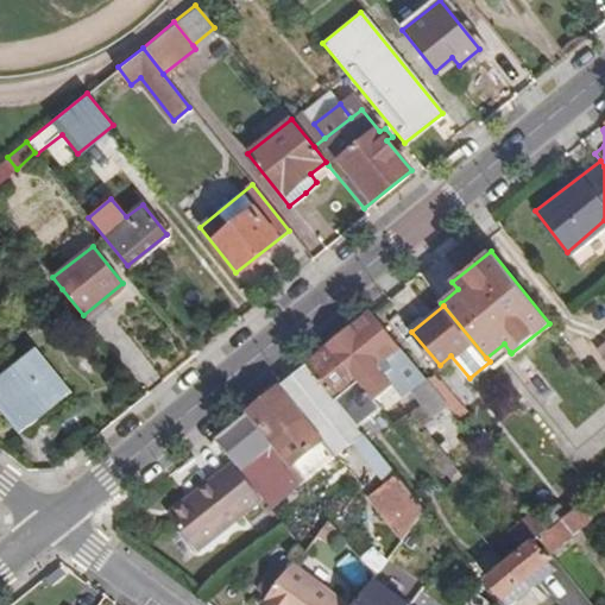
[(424,378),(369,309),(304,361),(355,424),(379,407),(443,487),(460,474),(421,423),(399,395),(409,388),(432,416),(447,404),(438,392),(430,385),(424,378)]
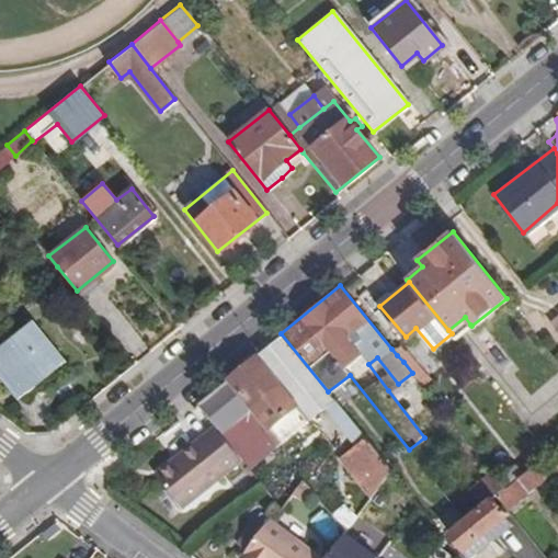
[(465,317),(448,330),(452,333),(455,338),(470,325),(465,317)]
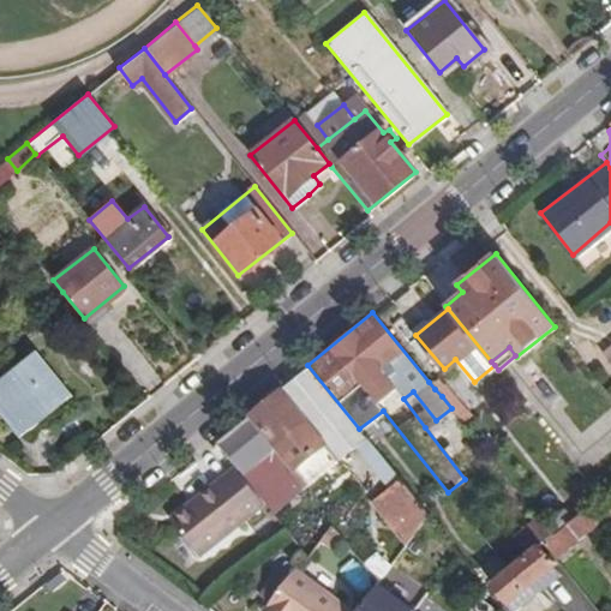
[(42,417),(70,395),(35,351),(0,378),(0,413),(1,414),(6,411),(18,425),(36,411),(42,417)]
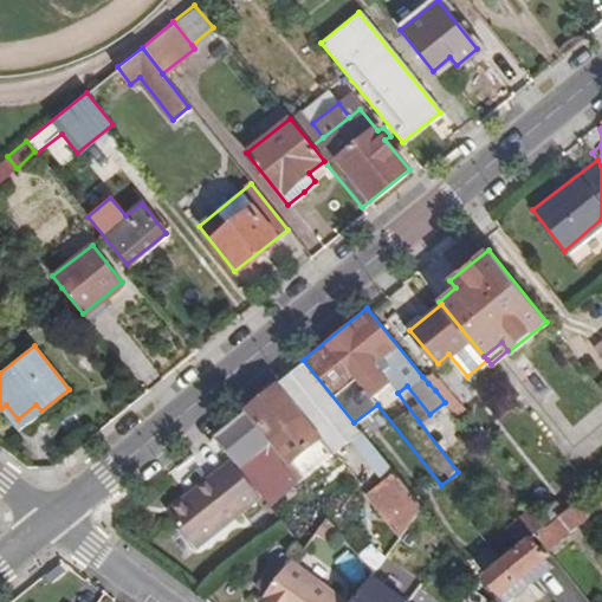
[(354,422),(303,360),(212,434),(231,457),(238,464),(260,445),(287,480),(311,459),(311,453),(308,448),(317,440),(329,453),(343,439),(357,426),(354,422)]
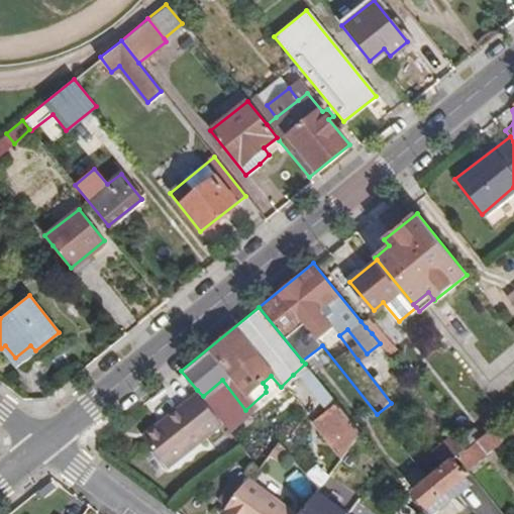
[(369,316),(361,321),(366,327),(373,321),(369,316)]
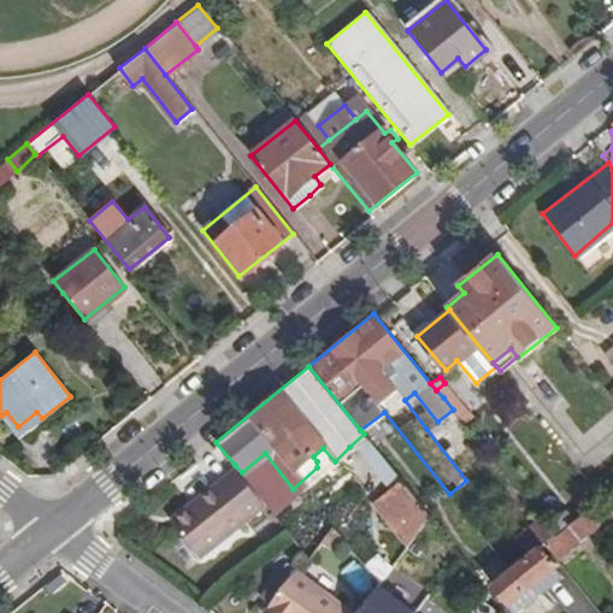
[(451,390),(443,398),(453,410),(461,405),(451,390)]
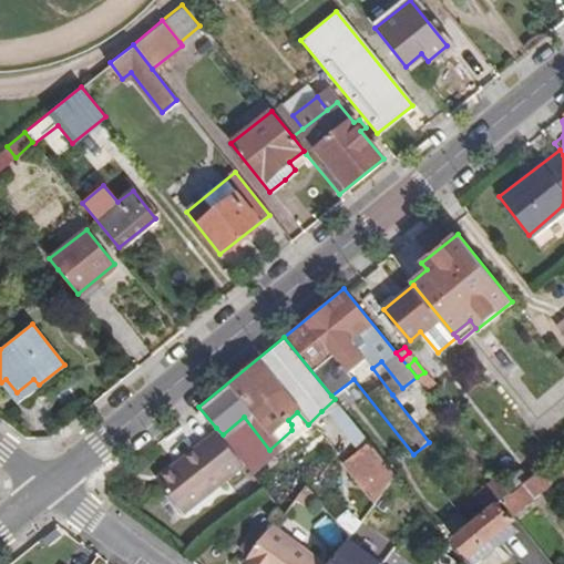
[(372,368),(392,395),(402,388),(381,361),(372,368)]
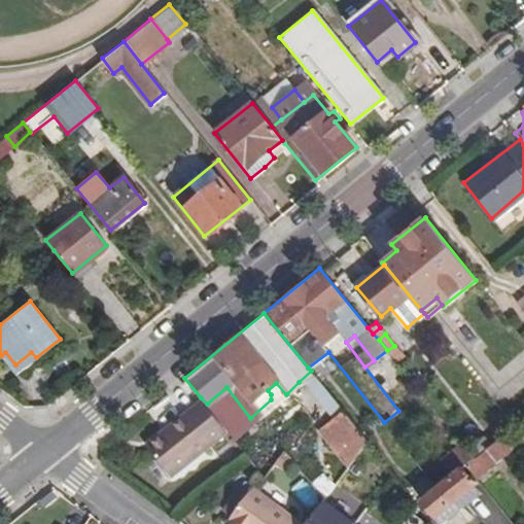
[(299,382),(326,417),(339,406),(311,371),(299,382)]
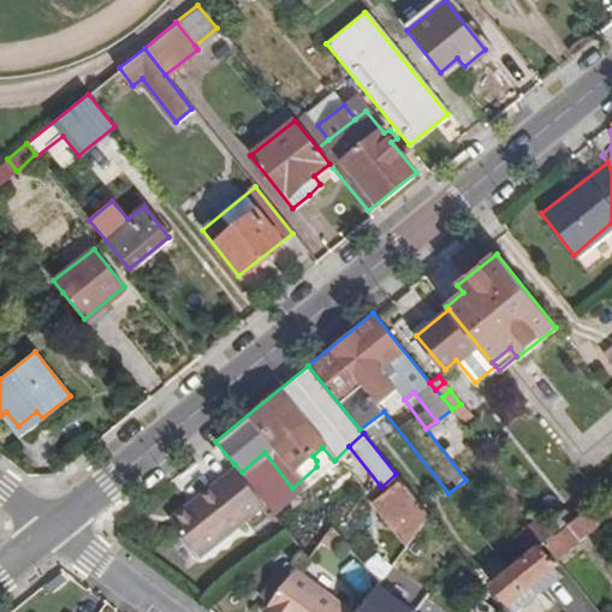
[(242,471),(235,464),(170,516),(198,553),(263,500),(242,471)]
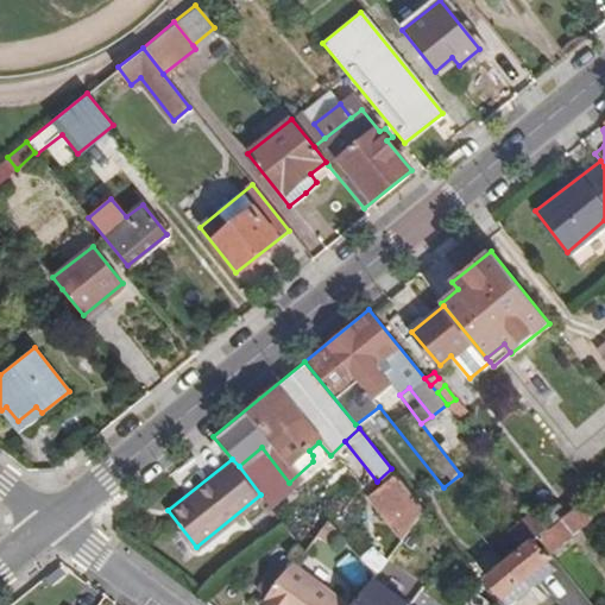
[(410,525),(422,506),(391,468),(377,481),(364,493),(401,536),(410,525)]
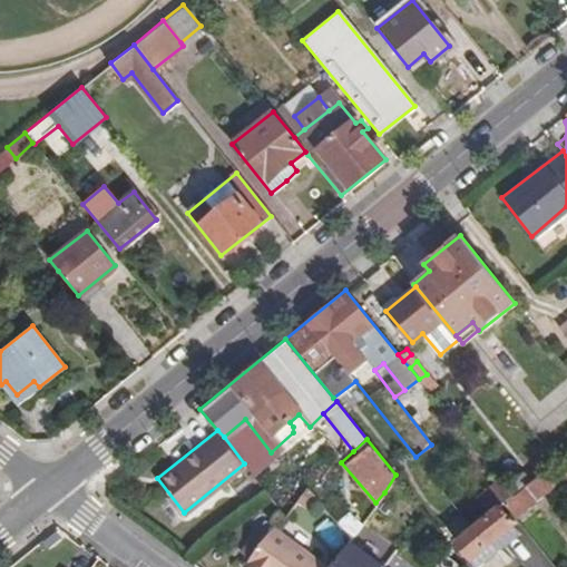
[(524,468),(504,484),(510,494),(531,478),(524,468)]
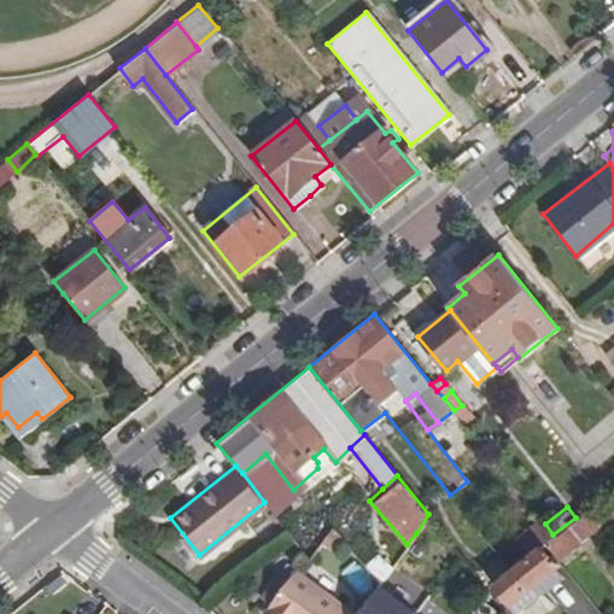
[(545,542),(556,557),(597,524),(586,509),(576,518),(553,534),(545,542)]
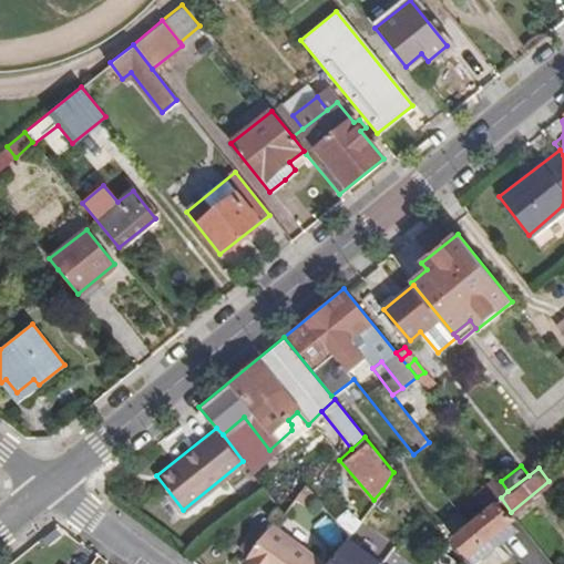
[(496,502),(455,535),(469,553),(511,520),(496,502)]
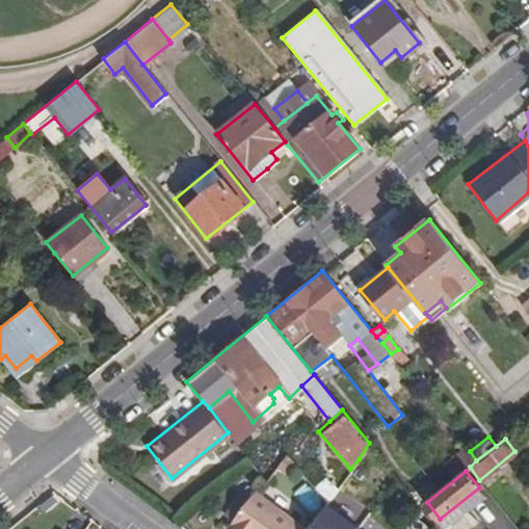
[(305,528),(308,525),(256,487),(226,526),(230,528),(305,528)]
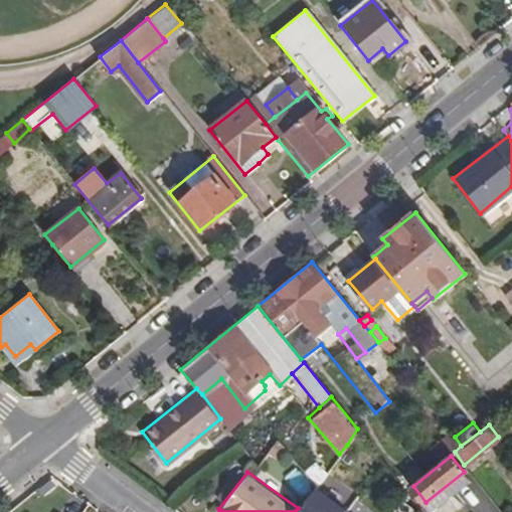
[(464,472),(425,502),(431,508),(469,477),(464,472)]
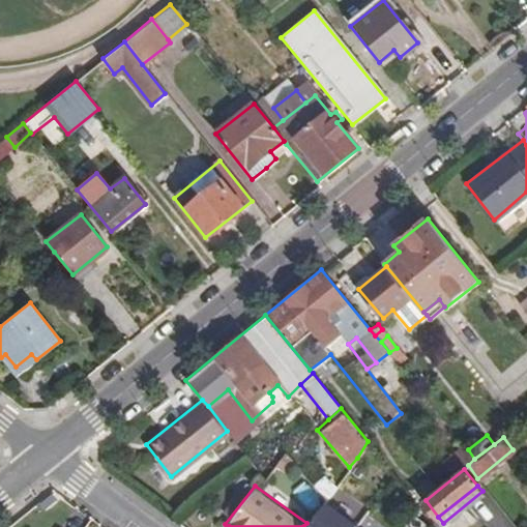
[(306,523),(303,526),(353,526),(354,525),(323,502),(306,523)]
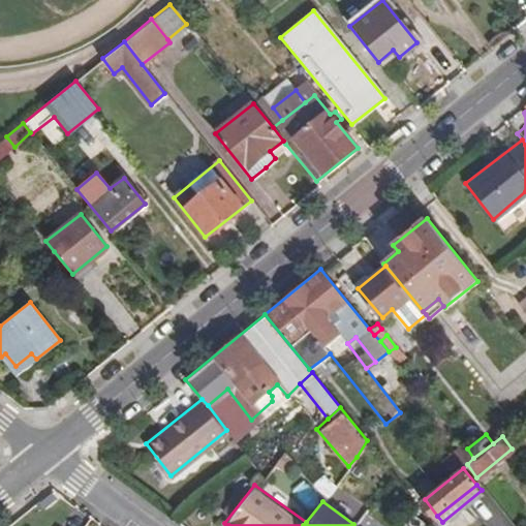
[(419,525),(422,523),(411,515),(402,525),(419,525)]
